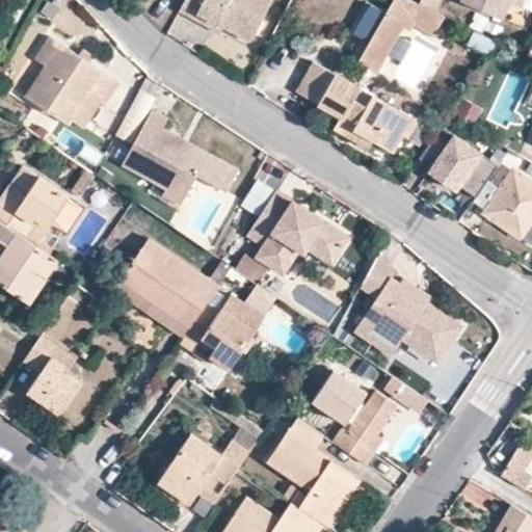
[(182,0),(179,7),(195,17),(200,9),(222,22),(250,38),(272,0),(182,0)]
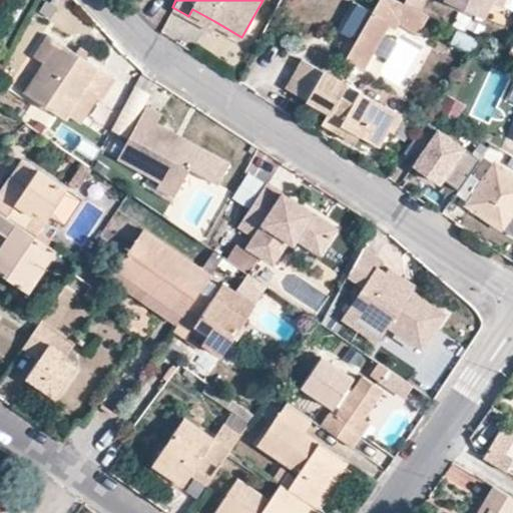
[(347,60),(352,63),(360,68),(383,26),(402,23),(420,32),(428,15),(417,10),(402,2),(396,0),(376,0),(356,41),(349,38),(339,56),(346,60),(347,60)]
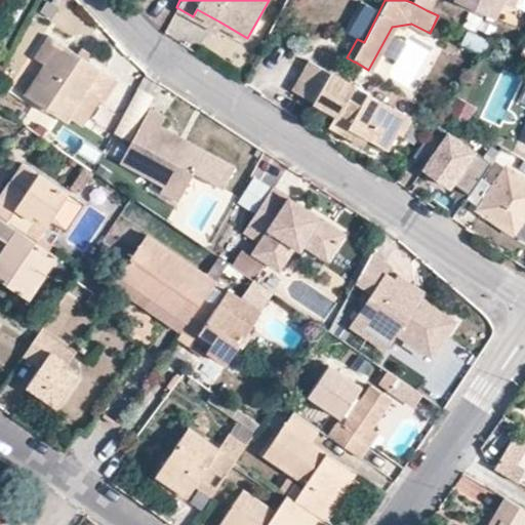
[(411,0),(411,2),(427,10),(431,0),(411,0)]
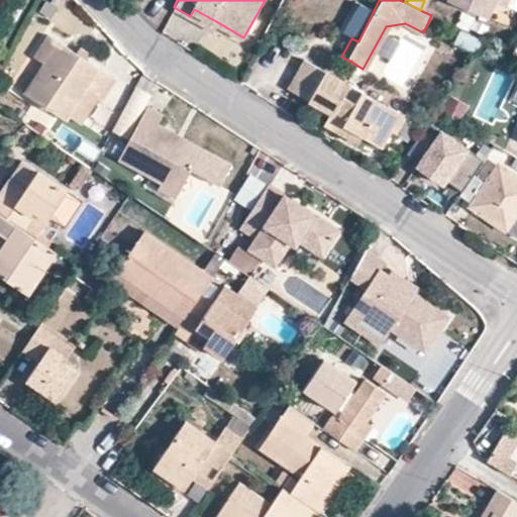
[(497,1),(508,6),(511,0),(450,0),(489,16),(497,1)]
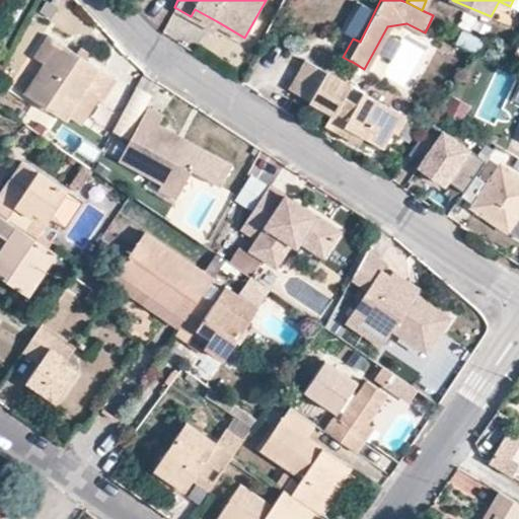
[(213,29),(217,21),(195,9),(191,16),(213,29)]
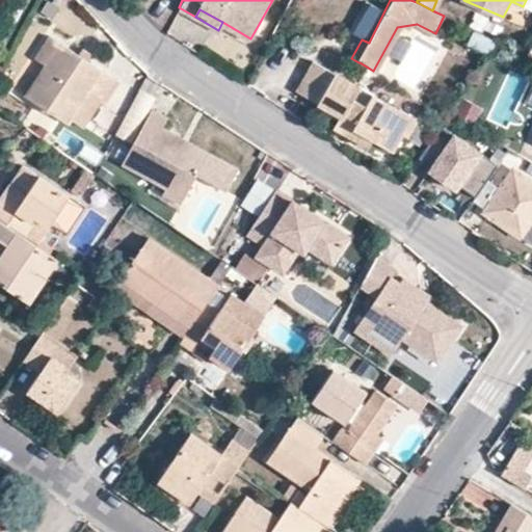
[(43,65),(58,43),(47,35),(32,58),(43,65)]
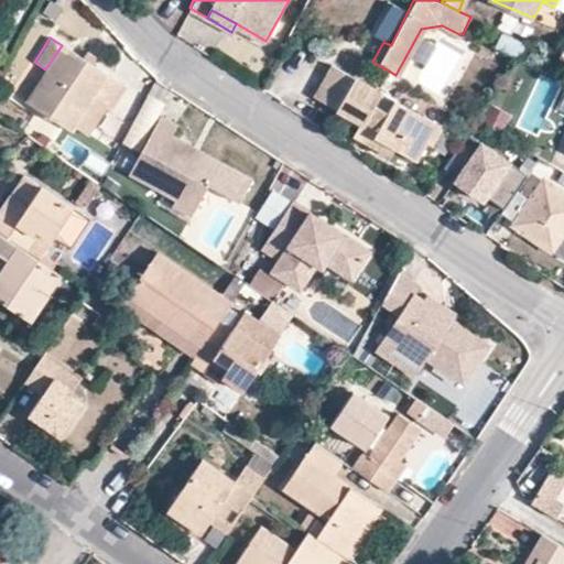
[(24,101),(71,130),(74,126),(91,98),(106,107),(110,110),(126,86),(90,64),(80,57),(62,45),(45,69),(24,101)]
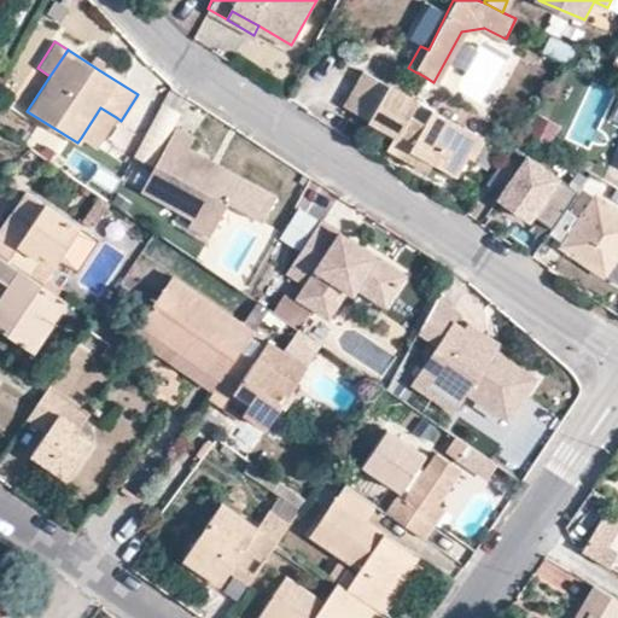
[(93,56),(88,63),(99,70),(104,62),(93,56)]
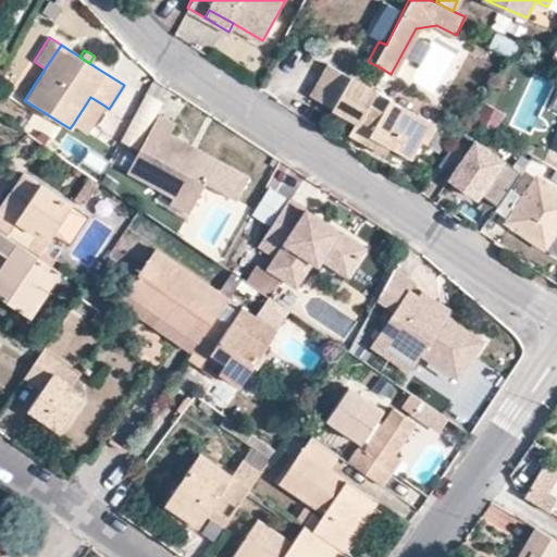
[(369,135),(388,147),(409,159),(421,140),(416,136),(426,119),(391,98),(383,111),(371,104),(372,103),(378,91),(373,88),(367,85),(327,62),(310,95),(358,121),(361,119),(372,126),(369,135)]
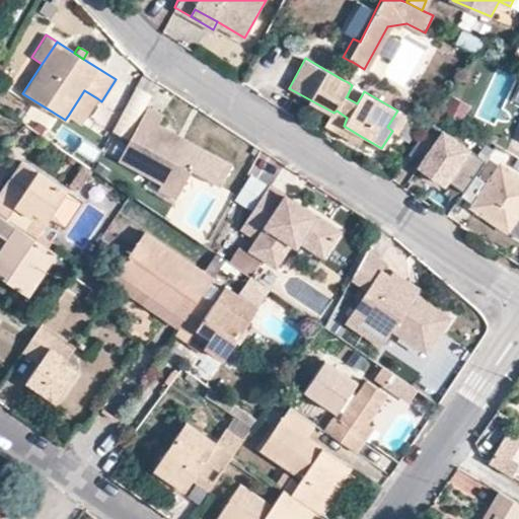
[(348,82),(356,64),(351,61),(350,61),(342,79),(348,82)]
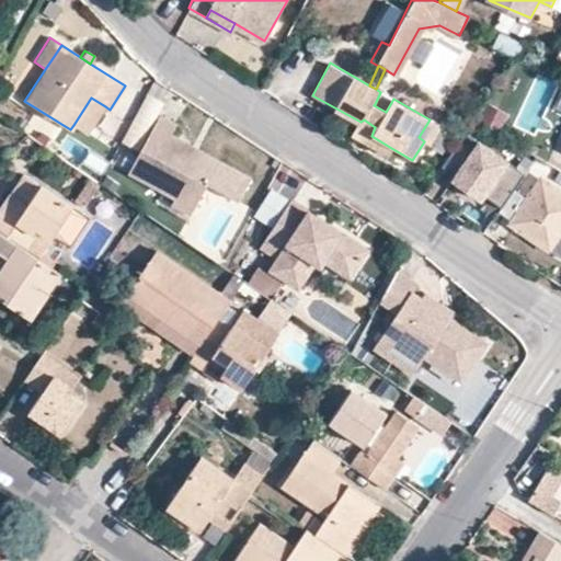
[(375,104),(374,105),(386,112),(393,99),(380,92),(375,104)]
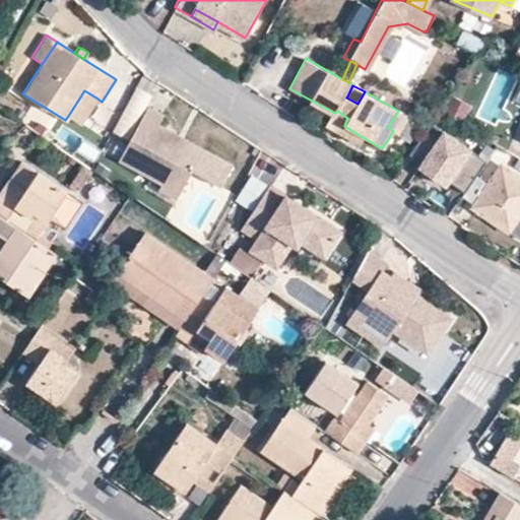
[(98,99),(84,90),(68,116),(81,124),(98,99)]
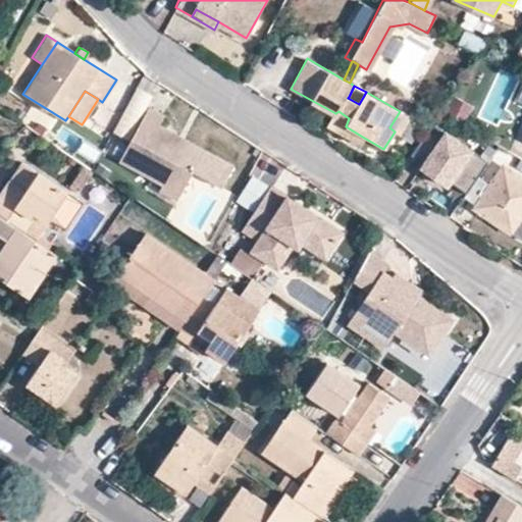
[(131,139),(145,107),(132,101),(117,134),(131,139)]
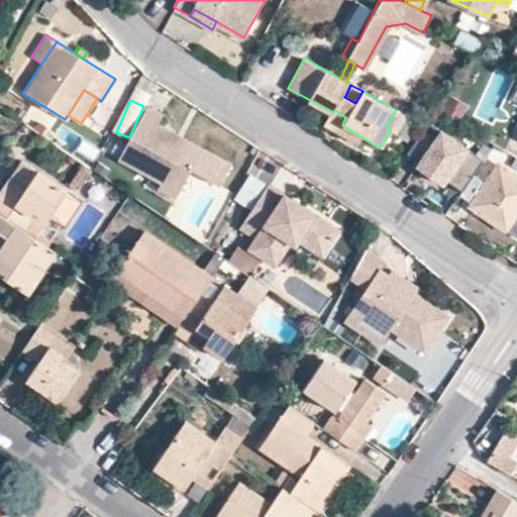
[(165,117),(148,108),(116,159),(158,186),(174,196),(198,160),(182,148),(173,151),(168,148),(175,137),(159,127),(165,117)]
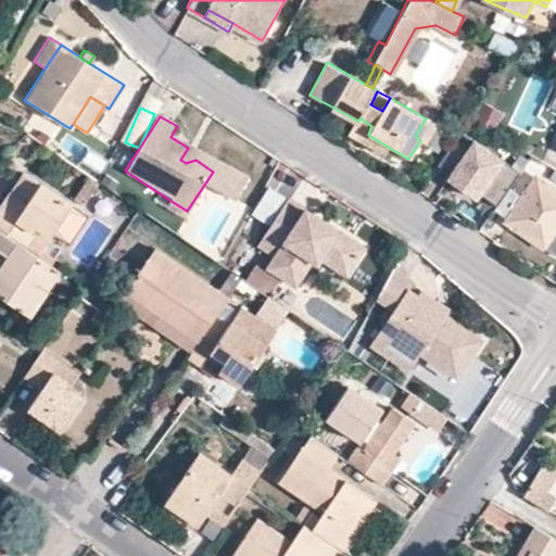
[(383,154),(388,147),(368,135),(371,126),(361,118),(357,121),(349,135),(365,143),(383,154)]
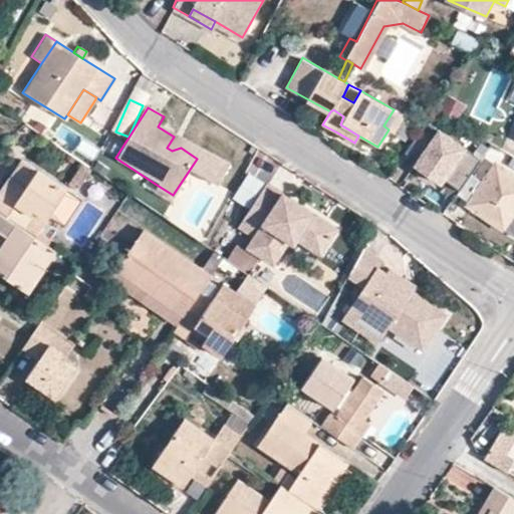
[(402,114),(394,109),(383,125),(389,130),(393,132),(402,115),(402,114)]
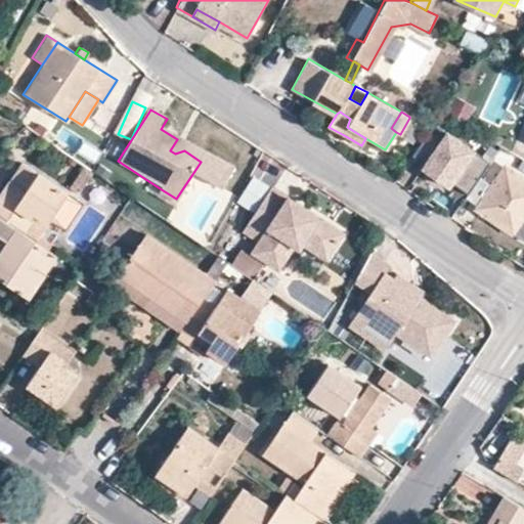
[(493,159),(437,121),(413,156),(470,193),(493,159)]
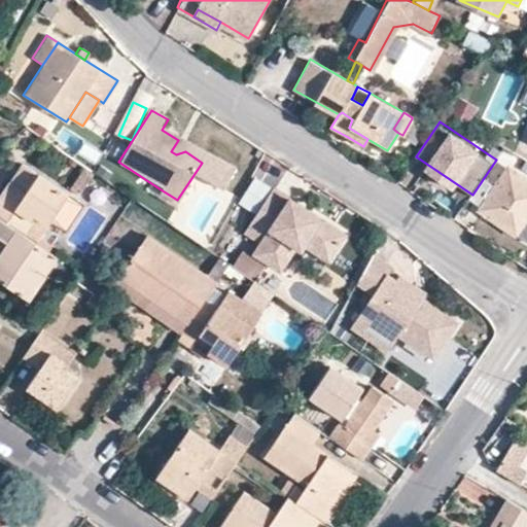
[(185,151),(202,163),(205,157),(178,140),(171,151),(176,154),(185,151)]
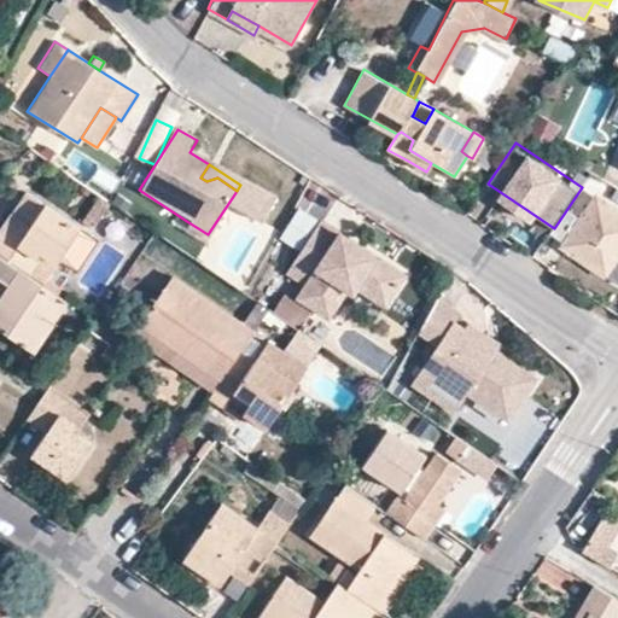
[(595,197),(582,187),(554,228),(551,233),(564,242),(595,197)]
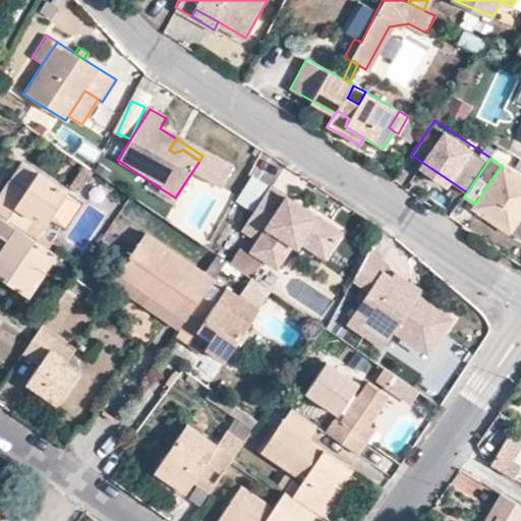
[(520,239),(520,238),(520,179),(502,166),(475,204),(473,208),(520,239)]
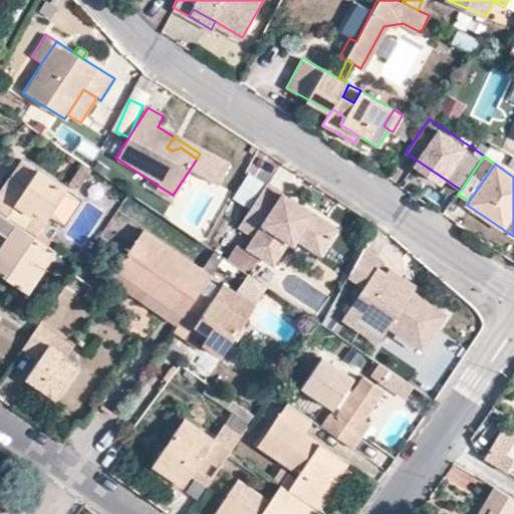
[(0,213),(20,227),(33,210),(45,219),(64,189),(36,169),(24,186),(9,176),(0,189),(0,213)]
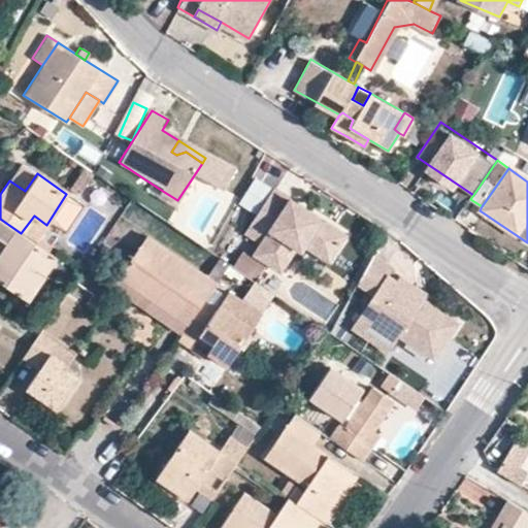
[(256,212),(272,188),(259,178),(242,203),(256,212)]
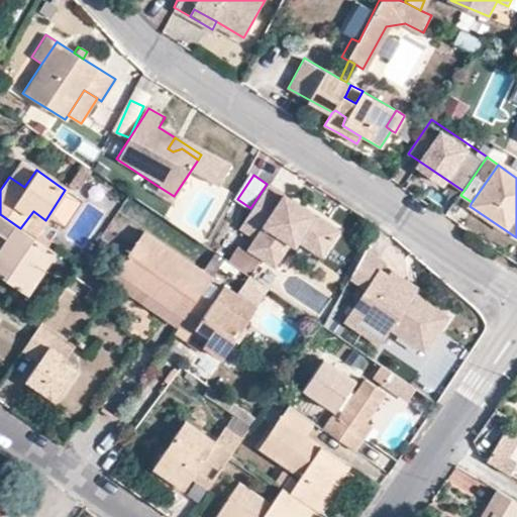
[(254,237),(247,246),(273,263),(288,242),(294,246),(298,239),(303,232),(323,244),(324,245),(336,228),(270,185),(240,227),(254,237)]
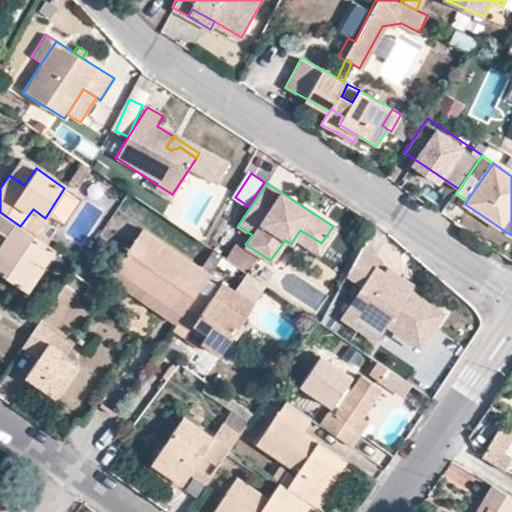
[(172,194),(156,184),(152,189),(169,200),(172,194)]
